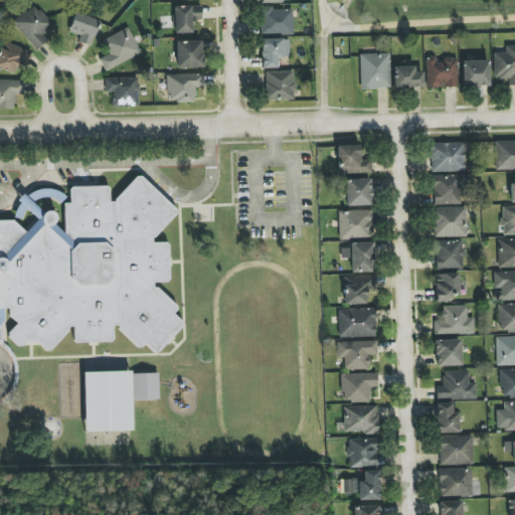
[(47,40),(42,35),(52,25),(33,4),(13,23),(37,49),(47,40)]
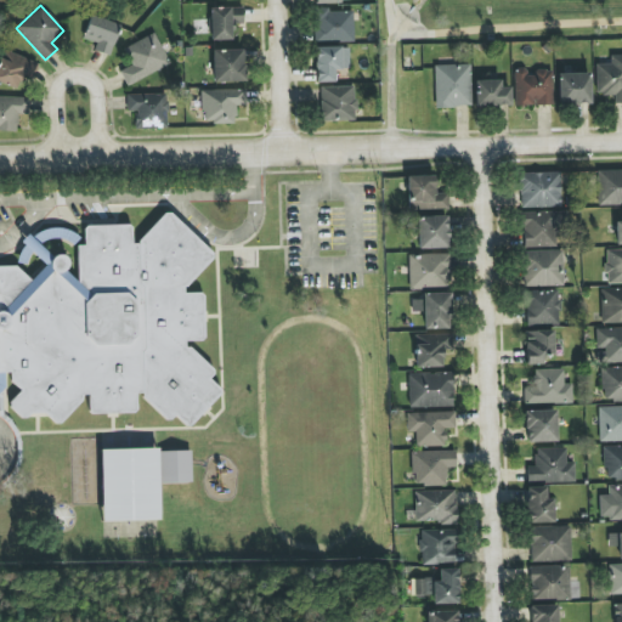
[(231,40),(231,24),(244,23),(243,7),(209,9),(210,41),(231,40)]
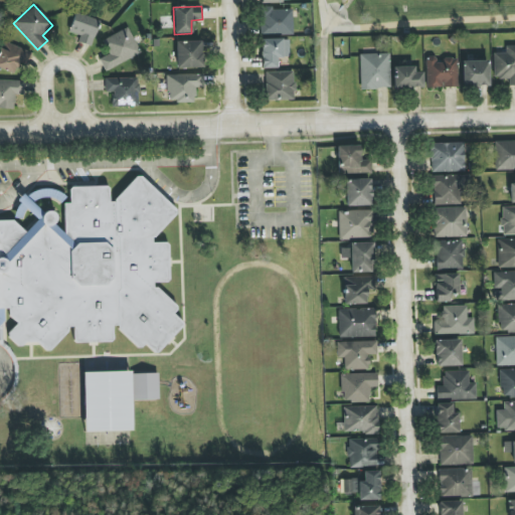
[(293,34),(293,8),(261,9),(262,34),(293,34)]
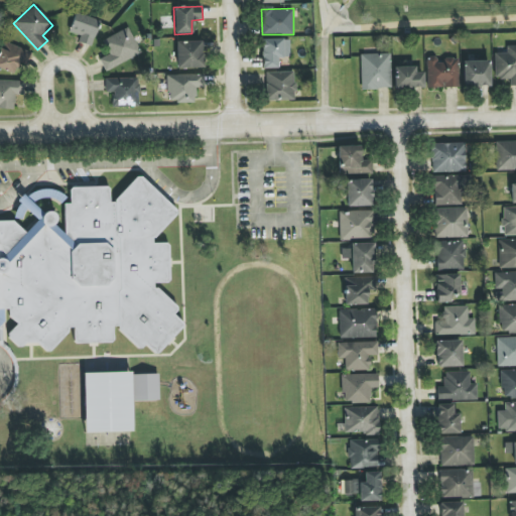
[(91,46),(99,20),(75,13),(69,32),(80,35),(78,42),(91,46)]
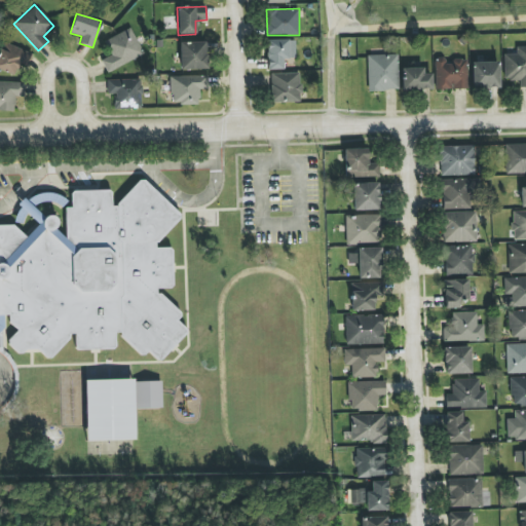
[(107,73),(144,55),(130,28),(107,39),(114,54),(102,61),(107,73)]
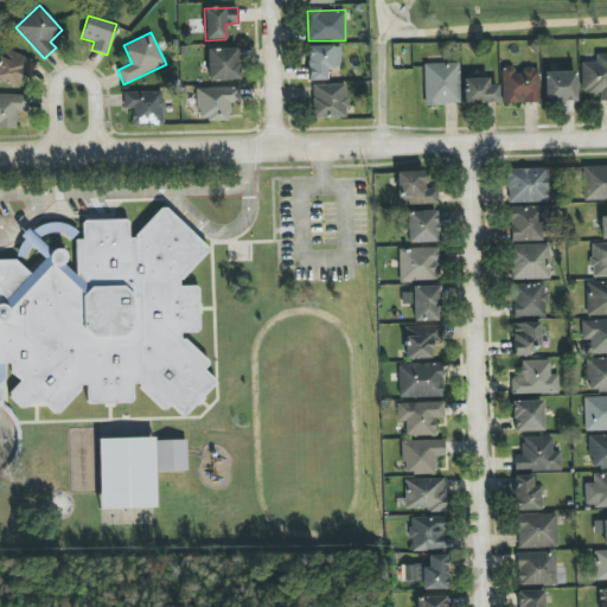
[(307,46),(308,81),(326,81),(326,68),(340,68),(340,46),(307,46)]
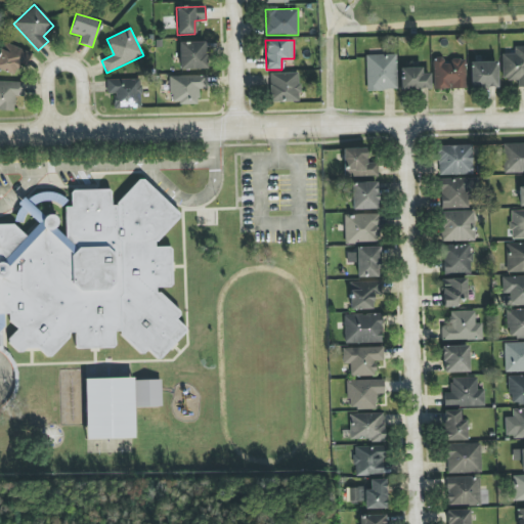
[(207,69),(206,41),(179,42),(180,70),(207,69)]
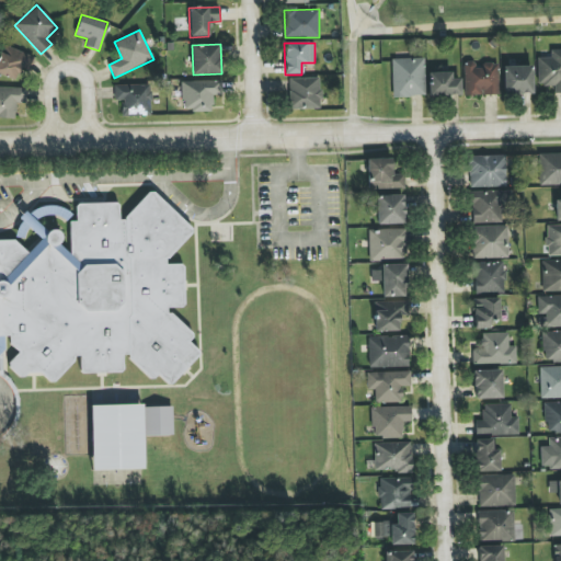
[(0,53),(0,73),(15,81),(21,67),(31,71),(35,58),(3,45),(0,53)]
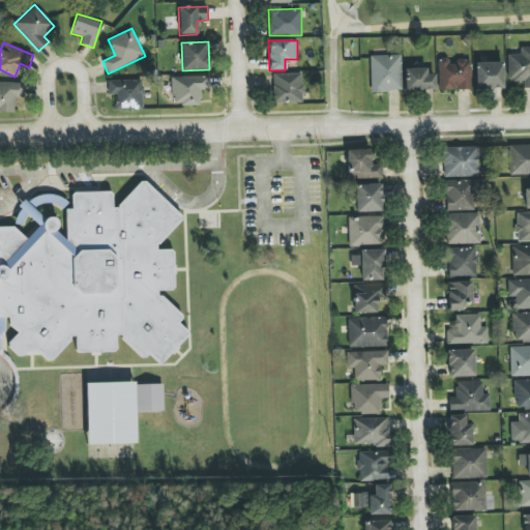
[(529,88),(529,47),(520,47),(520,55),(508,55),(508,82),(524,81),(524,89),(529,88)]
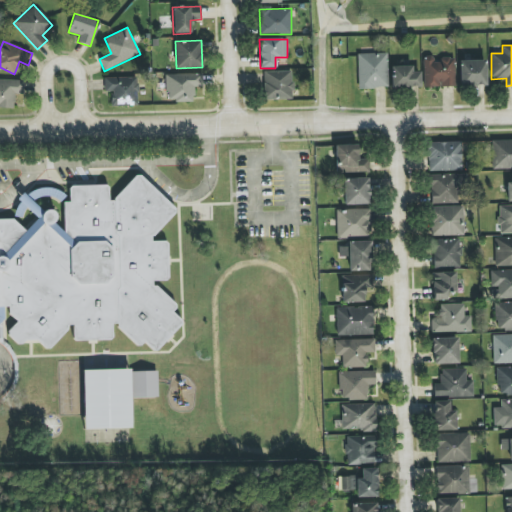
[(357,54),(357,89),(387,88),(387,53),(357,54)]
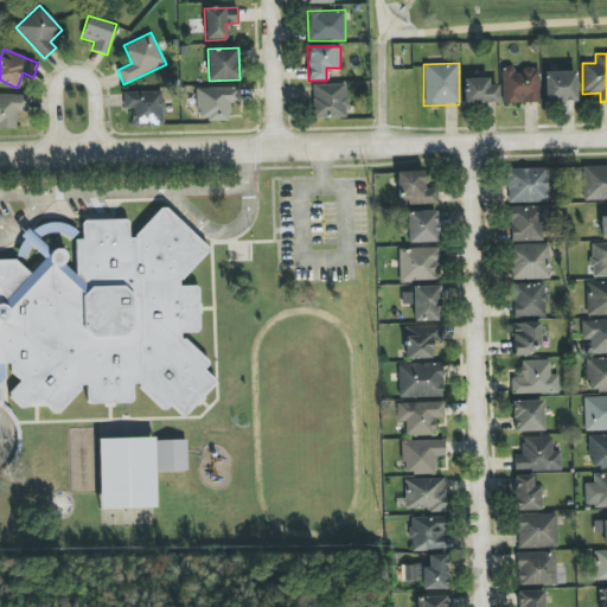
[(503,104),(540,103),(538,70),(513,71),(513,66),(502,68),(503,104)]
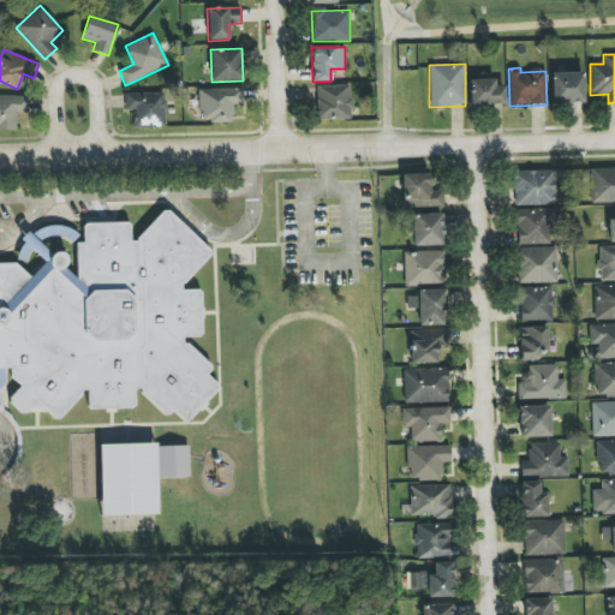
[(583,72),(551,73),(553,105),(584,103),(583,72)]
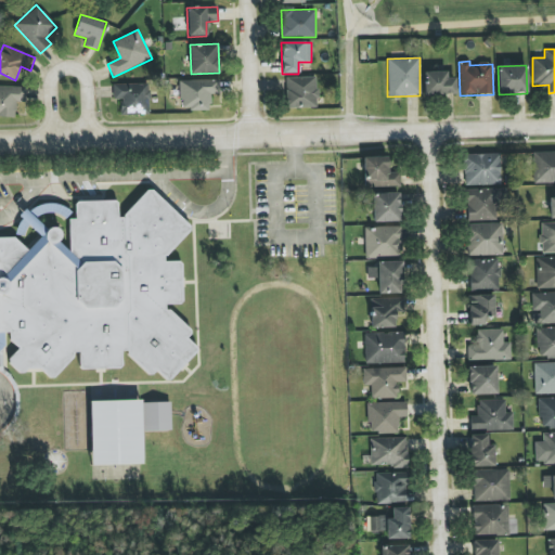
[(424,95),(455,94),(455,78),(447,78),(447,72),(424,73),(424,95)]
